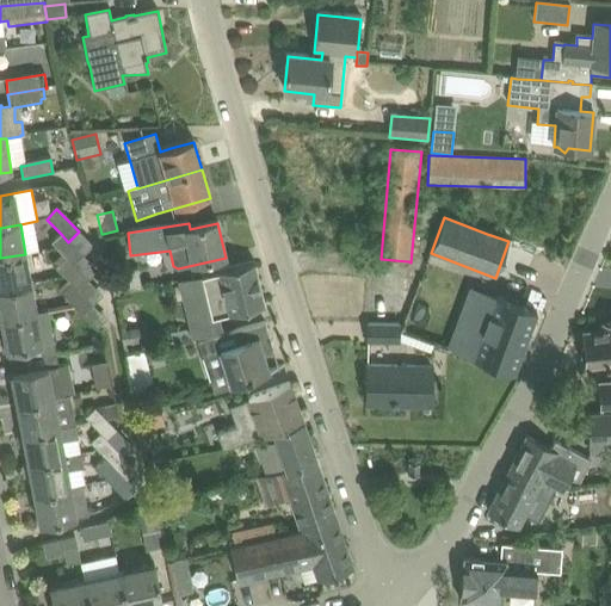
[(50,245),(66,260),(73,267),(84,257),(93,247),(79,232),(68,242),(61,234),(50,245)]
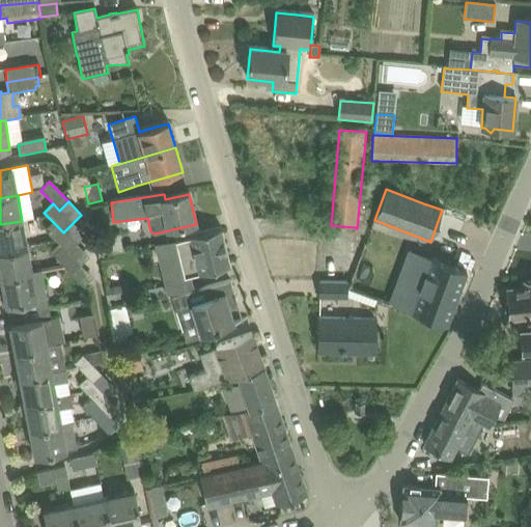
[(0,252),(27,248),(22,221),(0,224),(0,252)]
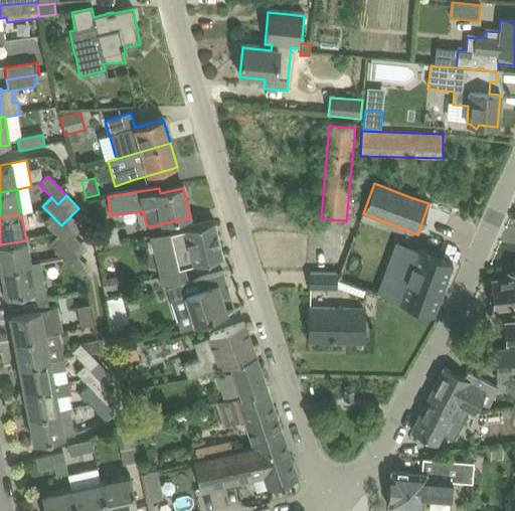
[(82,229),(70,216),(61,225),(55,219),(47,227),(57,237),(66,245),(74,237),(82,229)]
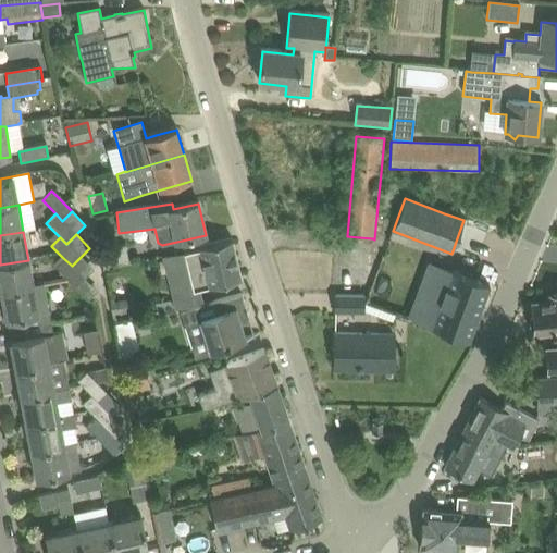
[(232,242),(173,256),(177,274),(166,278),(175,310),(202,303),(199,290),(242,280),(232,242)]
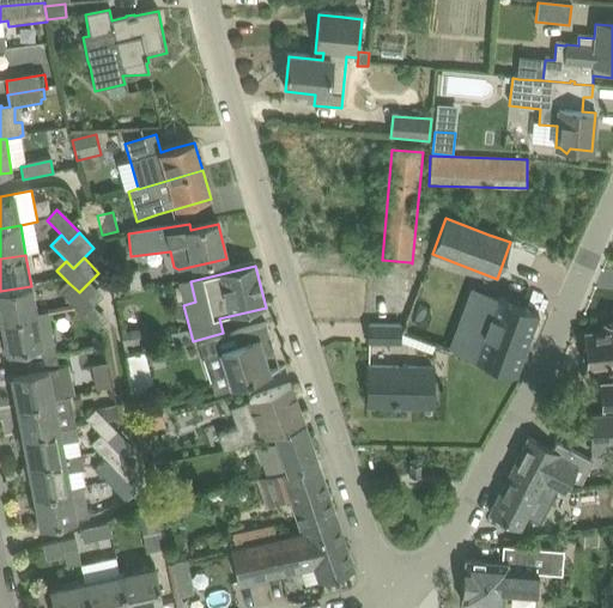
[(138,272),(109,278),(114,298),(143,291),(138,272)]
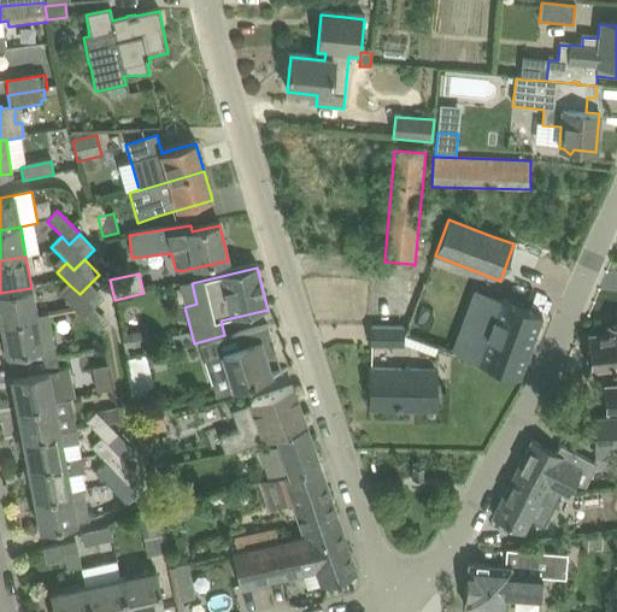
[(69,284),(58,294),(83,319),(94,310),(104,300),(89,284),(80,294),(69,284)]
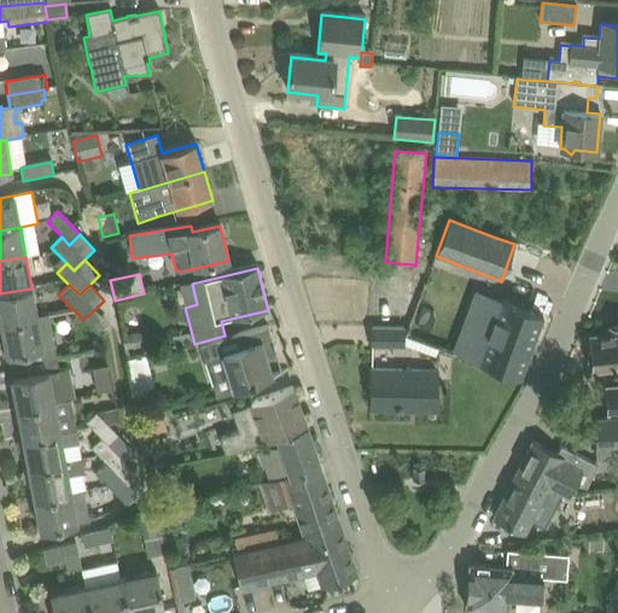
[(38,317),(36,315),(31,289),(0,293),(0,320),(1,325),(38,317)]
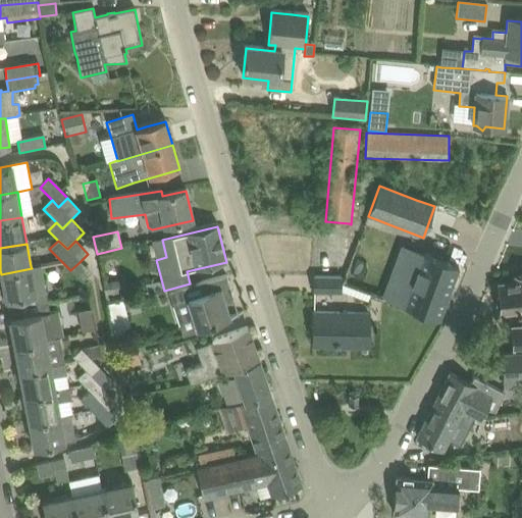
[(424,255),(415,279),(396,271),(384,301),(439,321),(459,268),(424,255)]
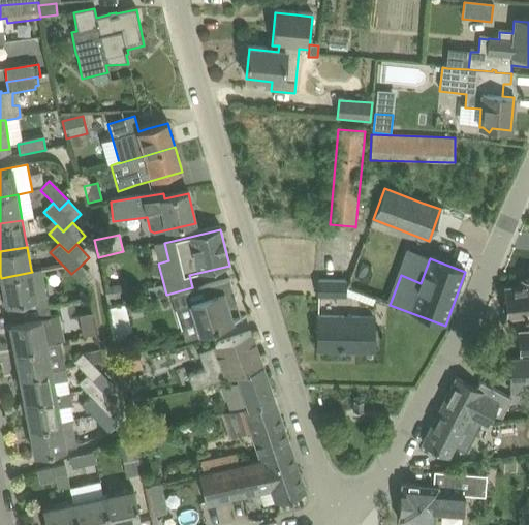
[(24,302),(26,311),(48,307),(41,273),(32,274),(32,272),(1,278),(6,306),(24,302)]
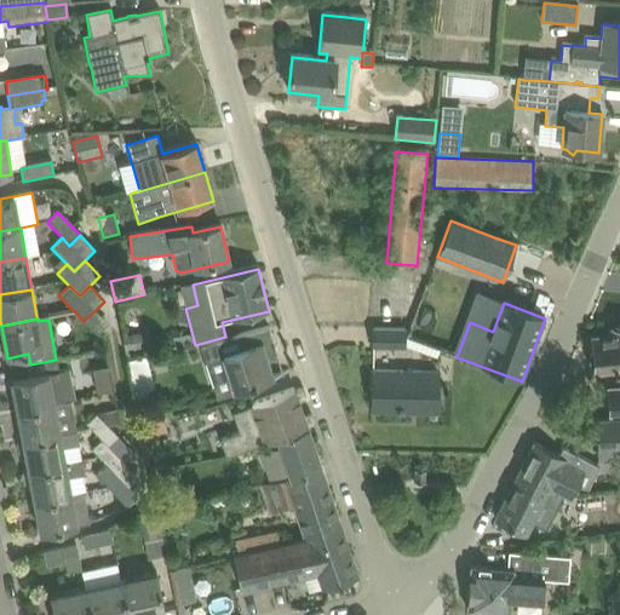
[(596,373),(619,371),(619,328),(610,331),(612,338),(592,340),(593,354),(590,356),(591,367),(595,368),(596,373)]
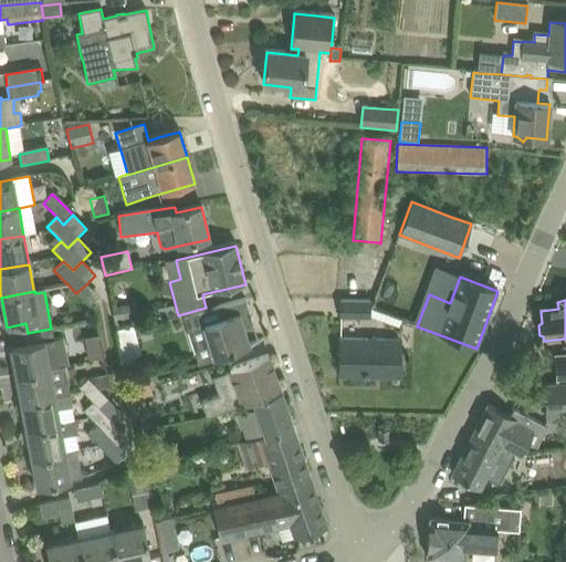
[(224,308),(185,319),(189,334),(203,330),(212,356),(237,350),(264,342),(264,341),(248,345),(242,328),(252,324),(245,301),(224,308)]
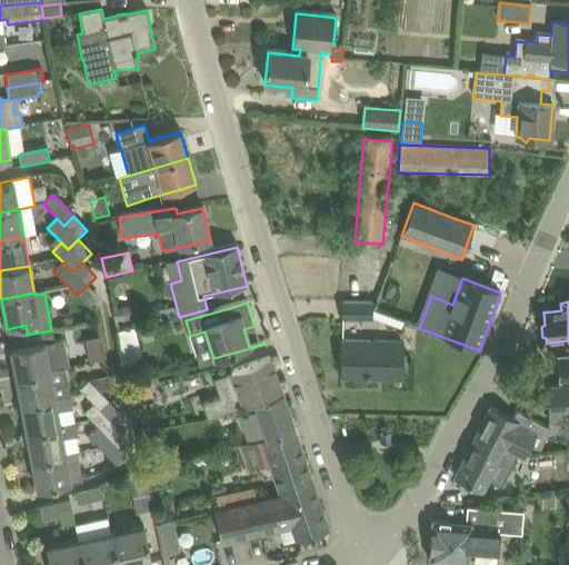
[(342,320),(371,321),(372,305),(343,304),(342,320)]
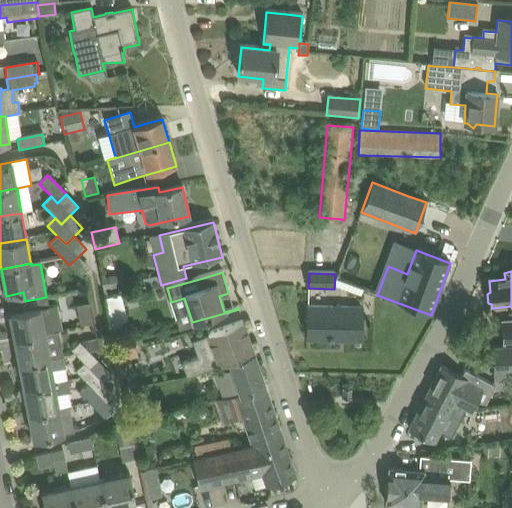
[(119,277),(101,280),(103,292),(121,289),(119,277)]
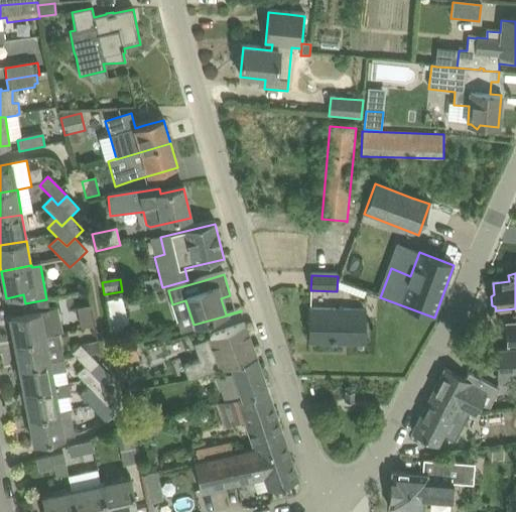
[(126,312),(122,298),(105,303),(109,317),(126,312)]
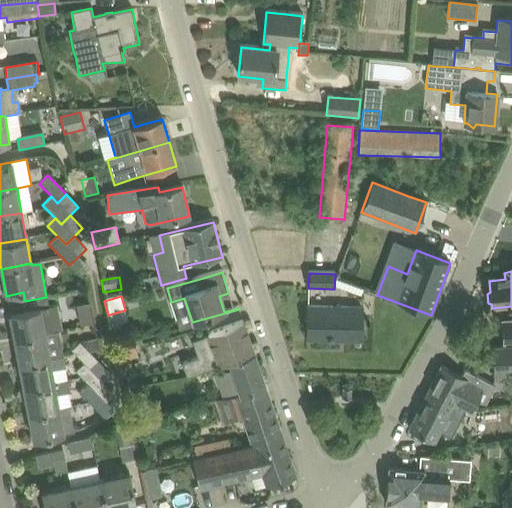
[(27,312),(9,315),(14,340),(45,335),(45,333),(58,331),(61,330),(57,306),(48,308),(46,297),(25,301),(27,312)]
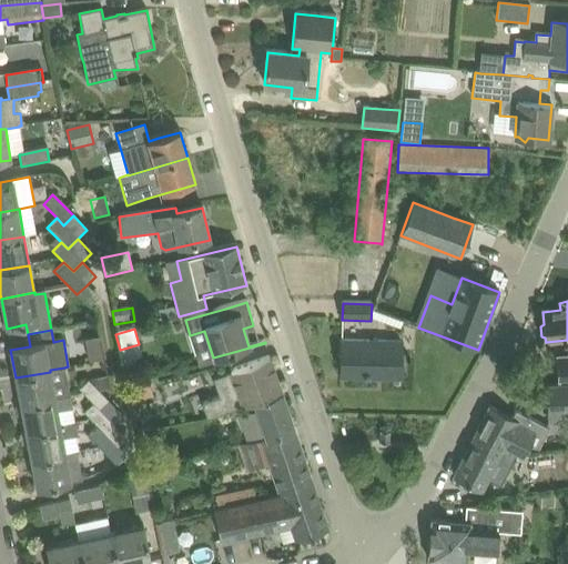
[(342,342),(341,378),(365,379),(365,381),(369,381),(369,379),(401,379),(402,343),(342,342)]
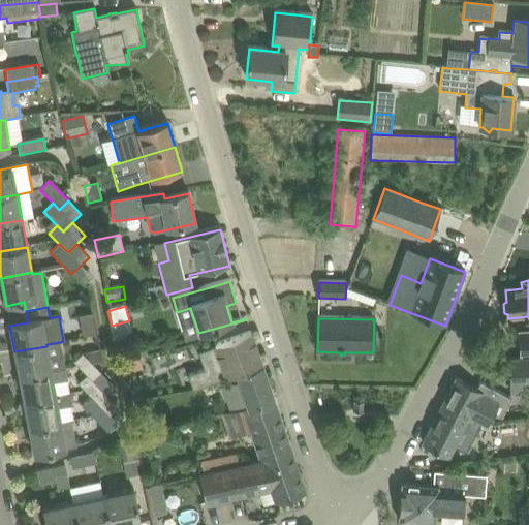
[(528,332),(519,333),(520,356),(528,354),(528,332)]
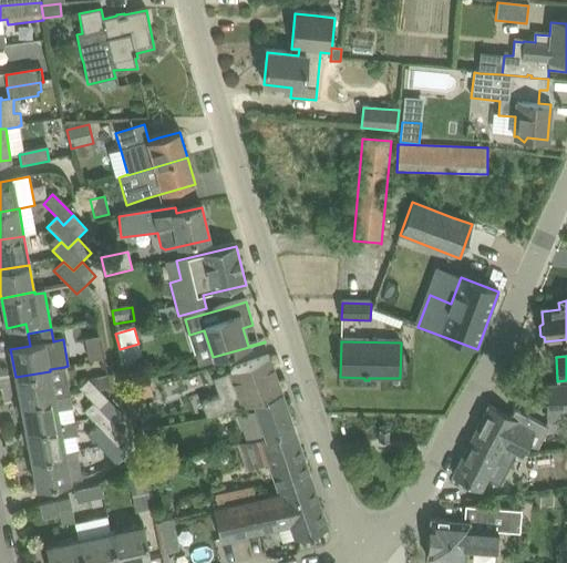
[(253,402),(281,392),(269,358),(228,371),(229,372),(213,379),(219,397),(203,403),(207,418),(253,402)]
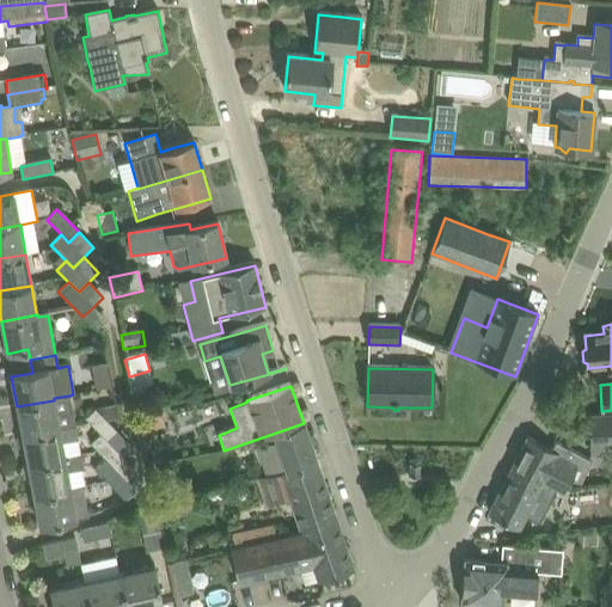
[(60,430),(60,429),(75,425),(69,396),(54,398),(54,400),(17,406),(23,436),(60,430)]
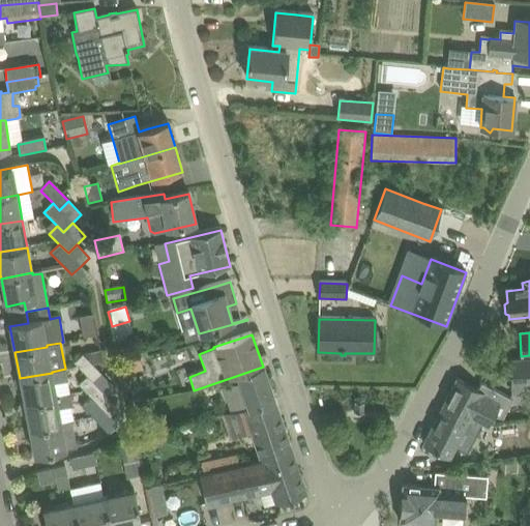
[(114,345),(117,357),(126,355),(124,349),(123,343),(114,345)]
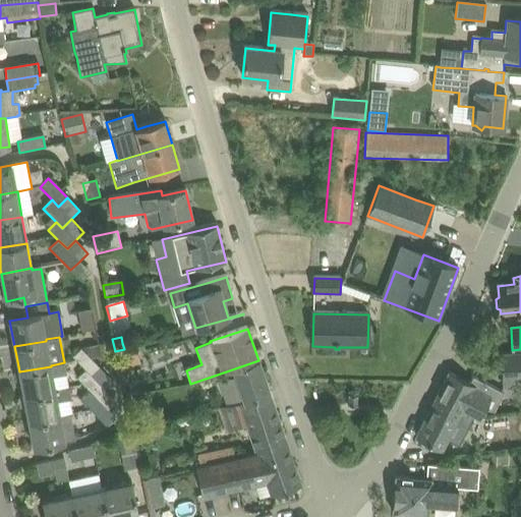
[(80,349),(91,359),(100,357),(98,345),(80,349)]
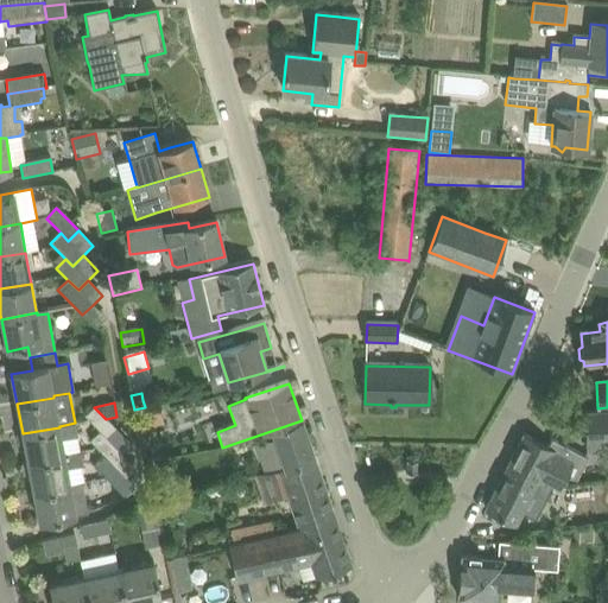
[(100,432),(106,438),(116,430),(106,419),(94,407),(84,417),(99,432),(100,432)]
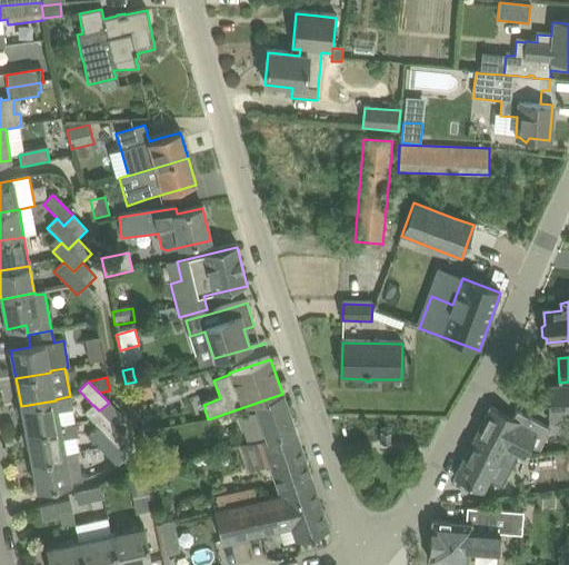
[(549,426),(568,424),(568,385),(547,387),(549,426)]
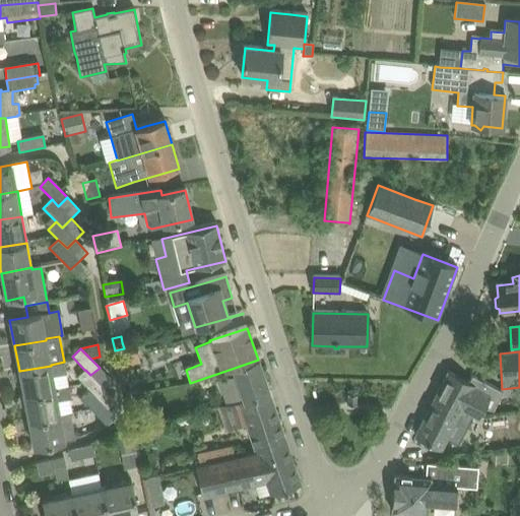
[(135,353),(123,358),(126,367),(137,363),(135,353)]
